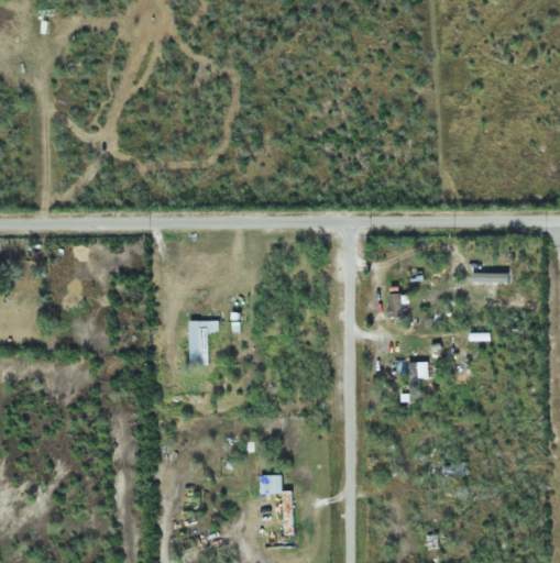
[(0,31),(17,33),(20,7),(0,3),(0,31)]
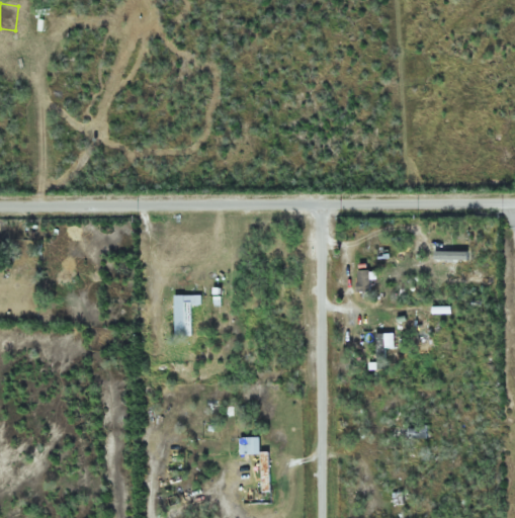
[(374,250),(374,258),(387,257),(387,250),(374,250)]
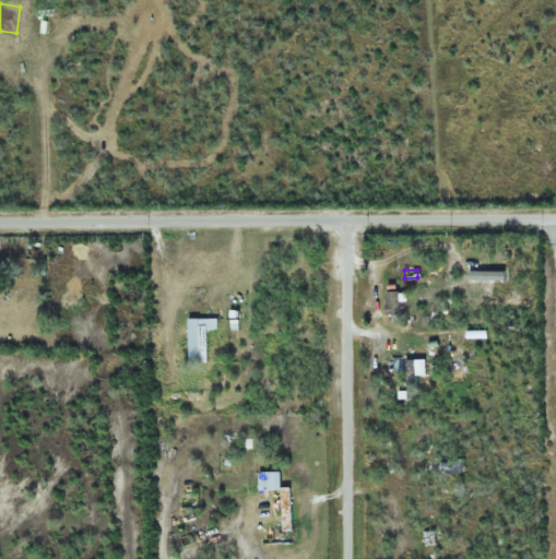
[(188,361),(206,361),(206,349),(213,349),(213,318),(188,318),(188,361)]
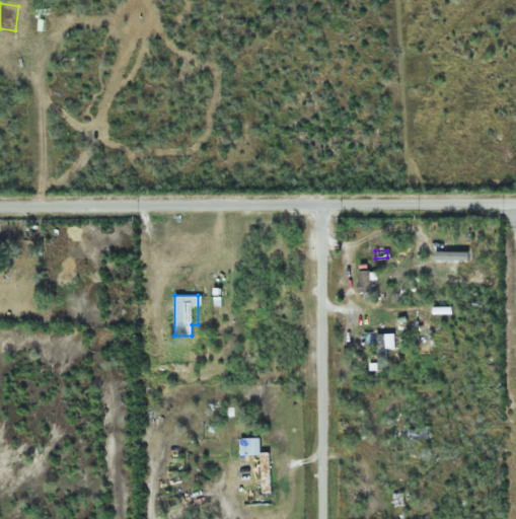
[(384,334),(373,334),(373,370),(384,370),(384,334)]
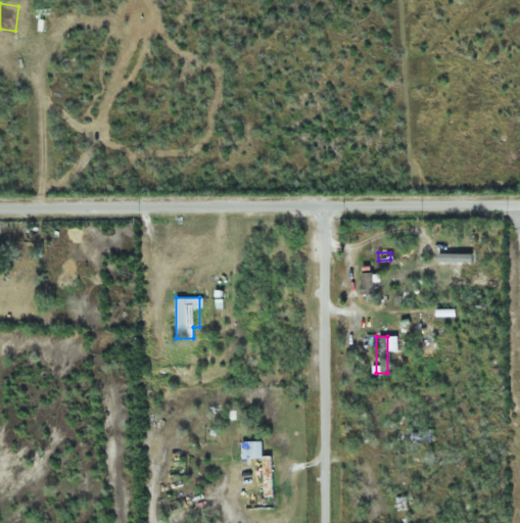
[(261,459),(261,496),(272,496),(272,456),(261,456),(261,441),(240,441),(240,459),(261,459)]
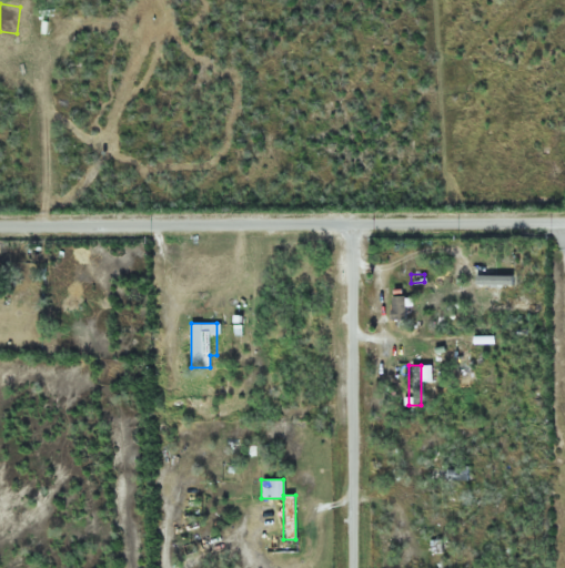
[(426,556),(441,556),(441,540),(426,540),(426,556)]
